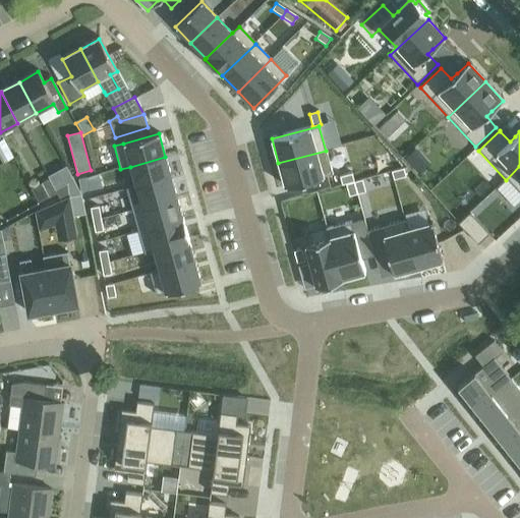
[(92,134),(83,136),(87,149),(95,147),(92,134)]
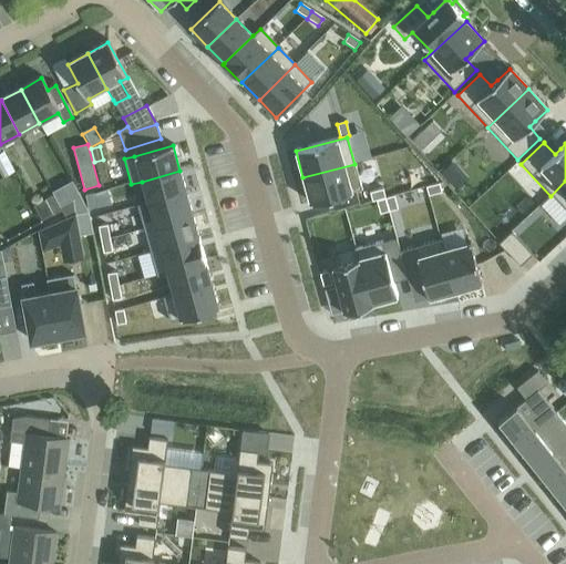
[(354,164),(302,177),(310,205),(356,192),(361,191),(354,164)]
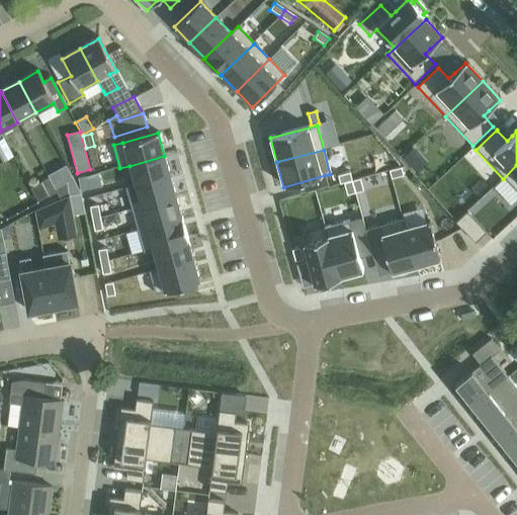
[(135,184),(125,187),(125,189),(170,177),(164,156),(130,166),(135,184)]
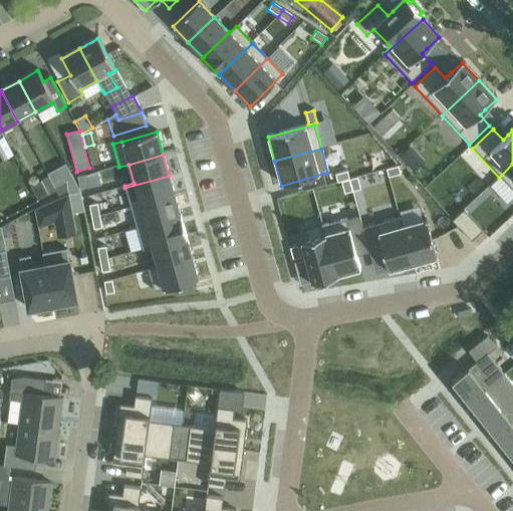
[(512,164),(499,178),(512,192),(512,164)]
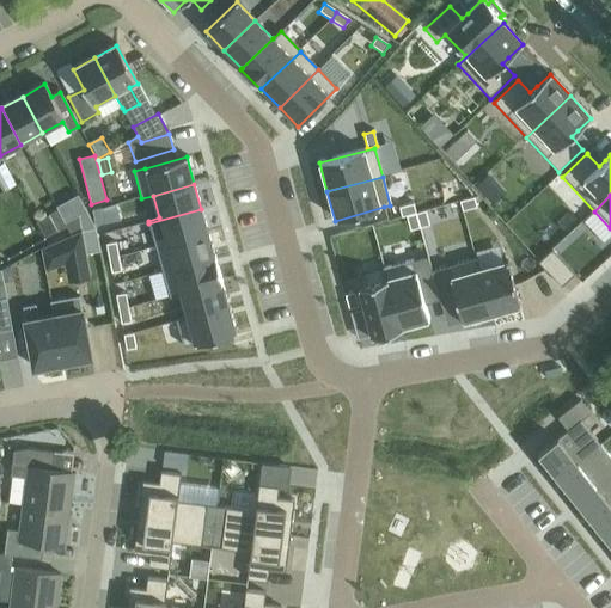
[(474,198),(459,203),(462,213),(476,208),(474,198)]
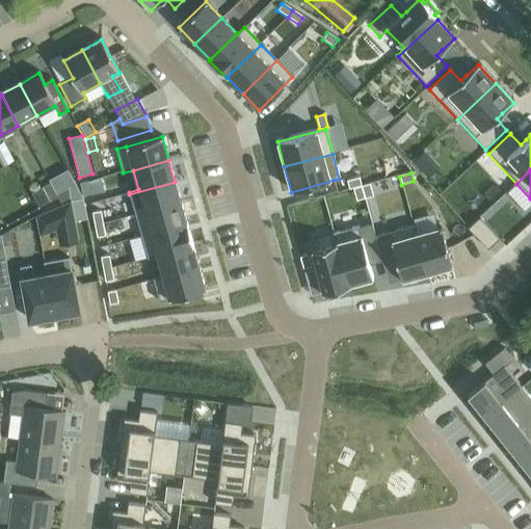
[(339,179),(334,180),(338,193),(345,190),(342,178),(339,179)]
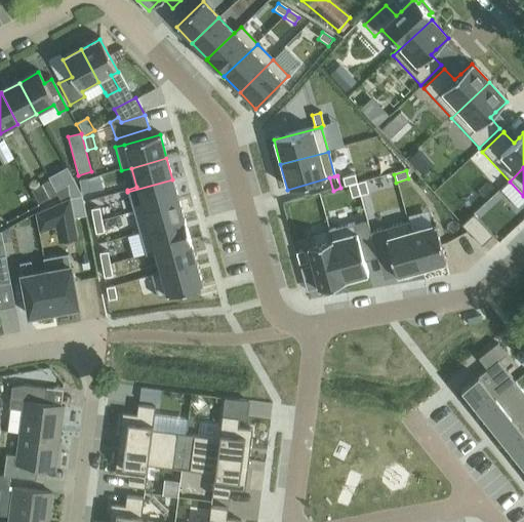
[(354,175),(341,179),(345,188),(348,187),(356,185),(354,175)]
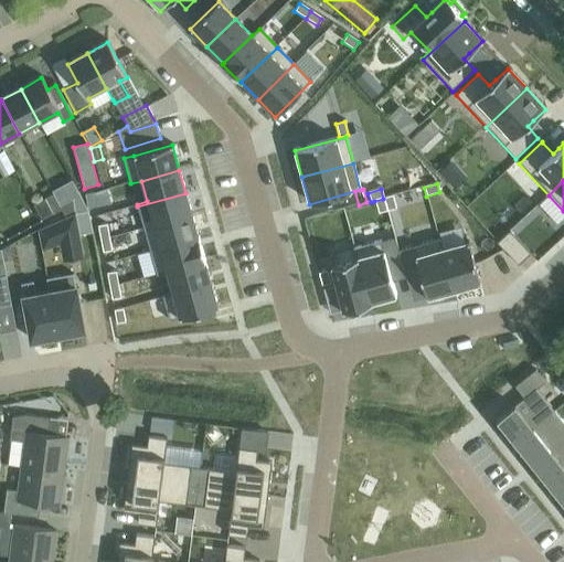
[(94,193),(85,194),(87,209),(96,207),(94,193)]
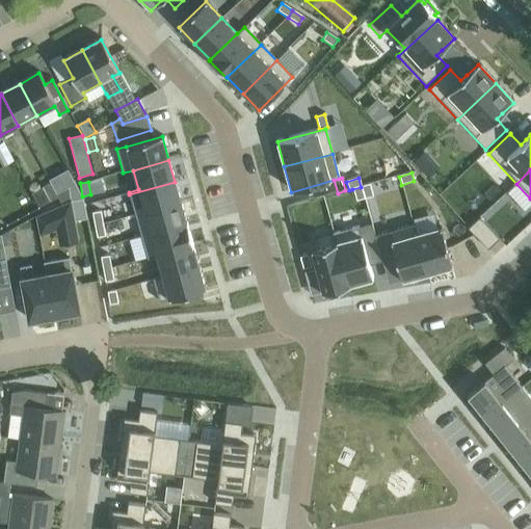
[(175,182),(129,194),(135,215),(181,203),(175,182)]
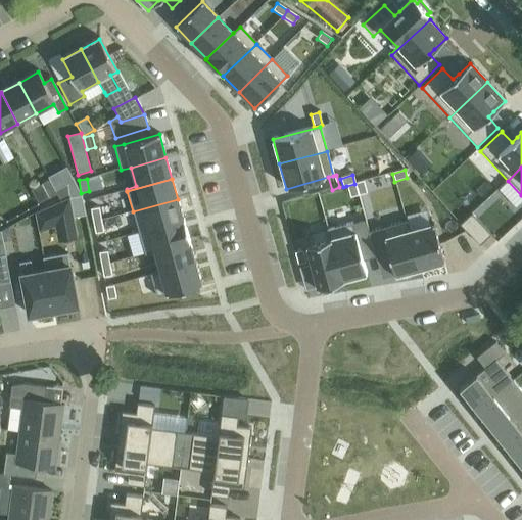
[(49,181),(42,185),(50,199),(56,195),(55,191),(49,181)]
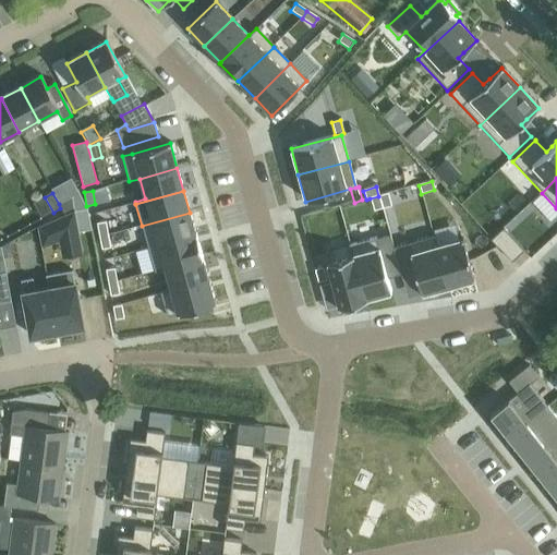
[(388,194),(379,196),(383,209),(391,207),(388,194)]
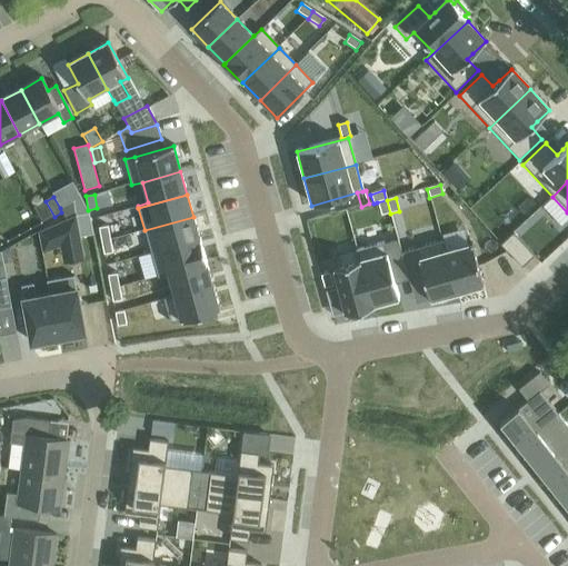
[(386,200),(377,202),(380,216),(390,214),(387,200),(386,200)]
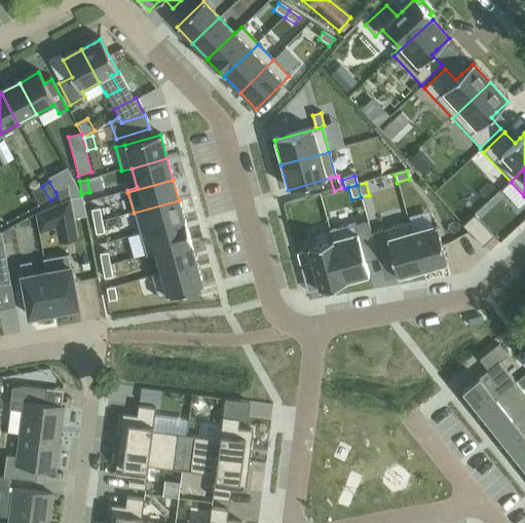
[(68,186),(55,192),(57,196),(60,201),(69,196),(68,186)]
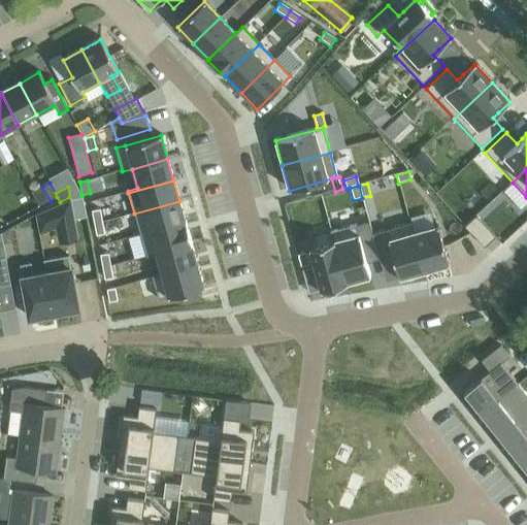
[(83,198),(70,200),(73,220),(74,221),(86,219),(83,198)]
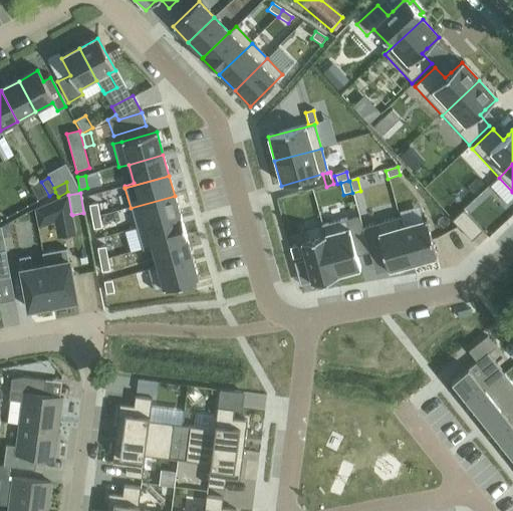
[(37,228),(71,214),(68,195),(34,210),(37,228)]
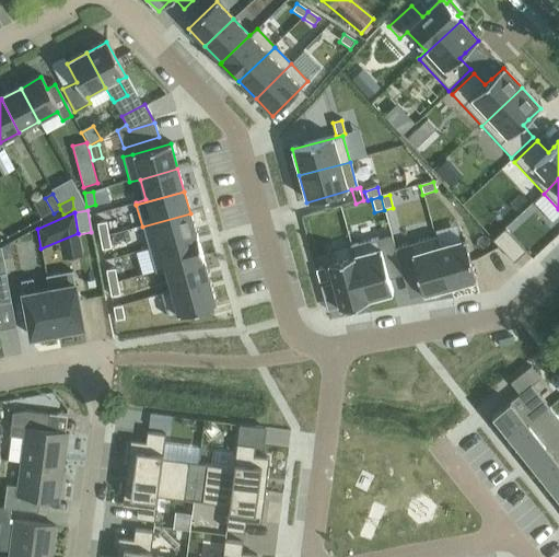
[(190,213),(142,227),(149,251),(197,236),(190,213)]
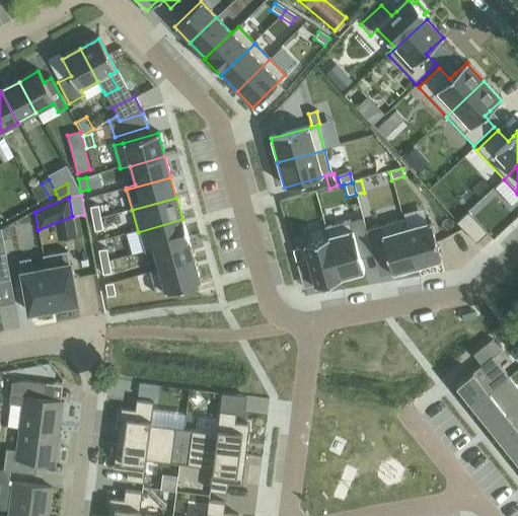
[(98,206),(89,208),(92,220),(100,218),(98,206)]
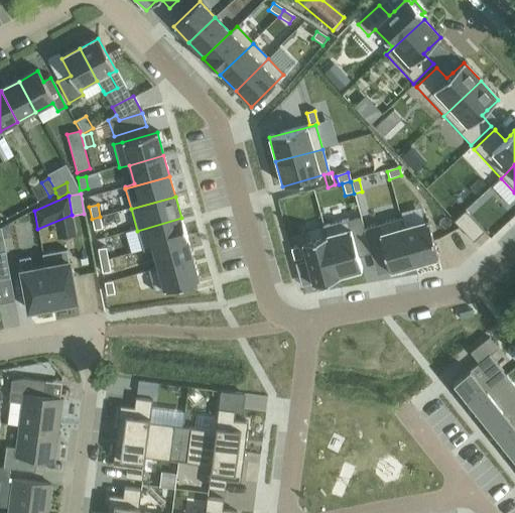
[(436,207),(423,210),(426,218),(438,215),(436,207)]
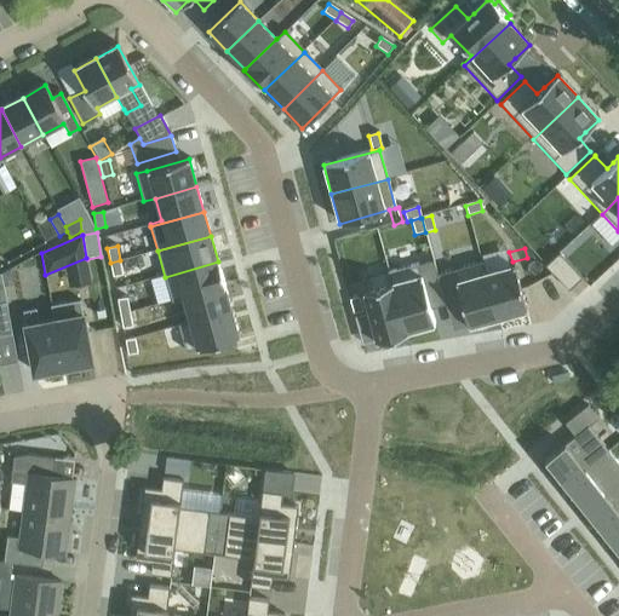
[(559,254),(545,268),(568,292),(582,280),(559,254)]
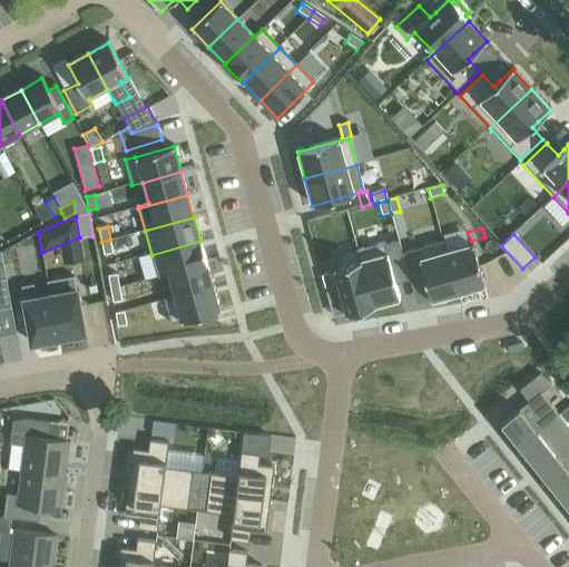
[(110,240),(101,242),(104,255),(113,253),(110,240)]
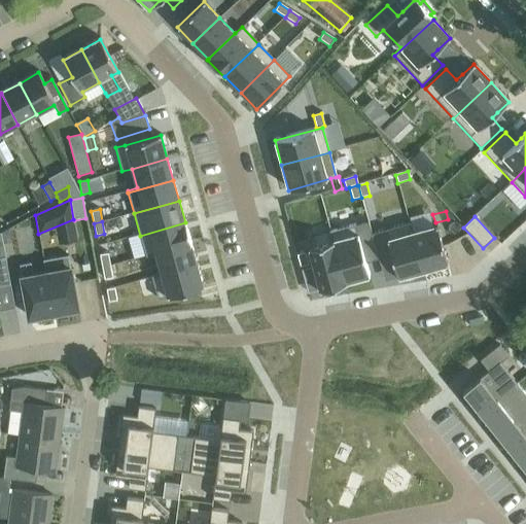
[(185,222),(140,236),(145,256),(146,257),(155,254),(191,244),(185,222)]
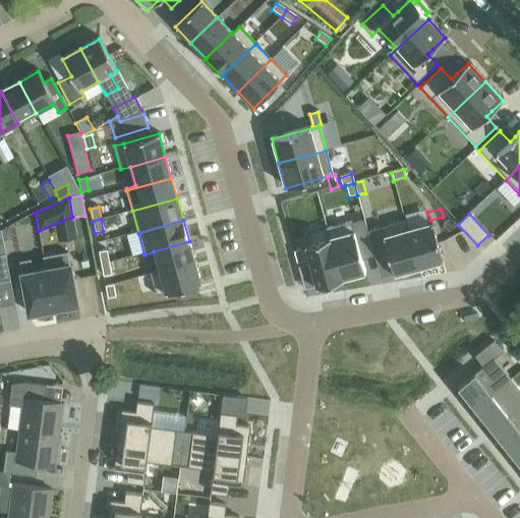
[(404,221),(380,228),(383,237),(393,275),(417,269),(404,221)]
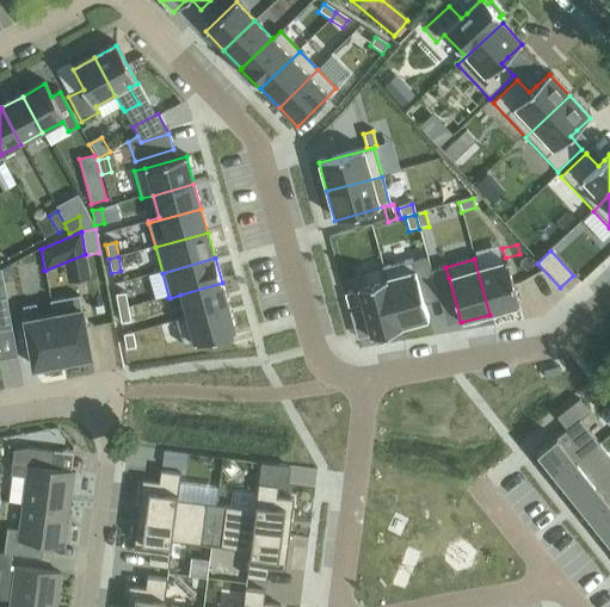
[(475,259),(474,259),(490,315),(518,307),(506,262),(479,270),(475,259)]
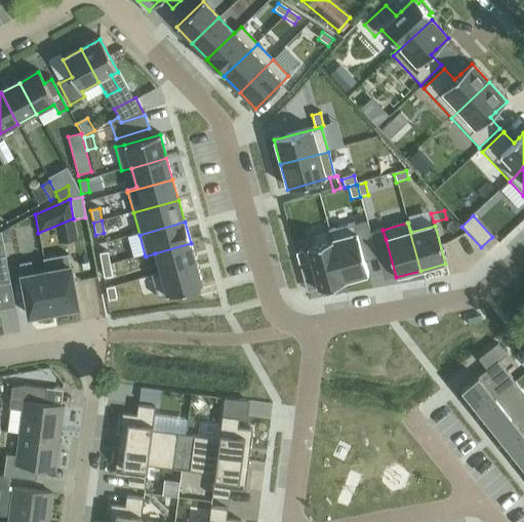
[(367,224),(354,227),(357,234),(357,235),(369,231),(367,224)]
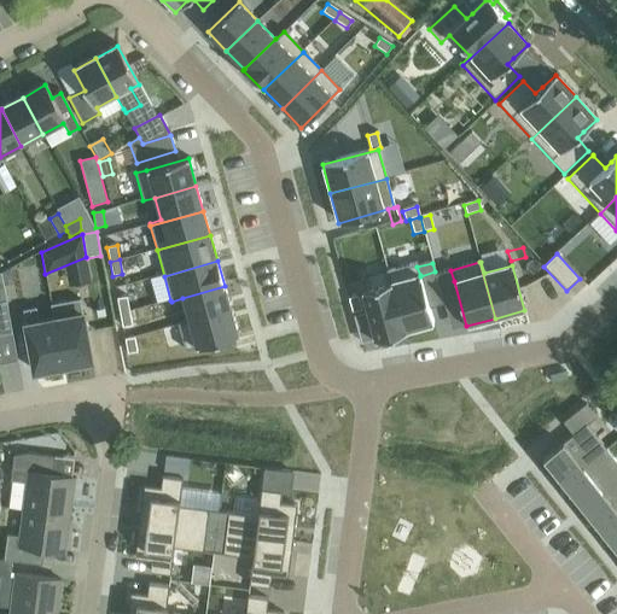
[(417,264),(388,273),(405,332),(434,323),(420,276),(420,275),(417,267),(417,264)]
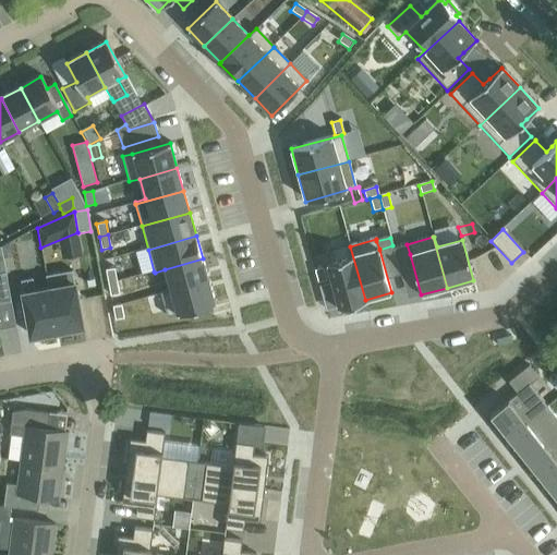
[(406,241),(392,245),(395,254),(408,251),(406,241)]
